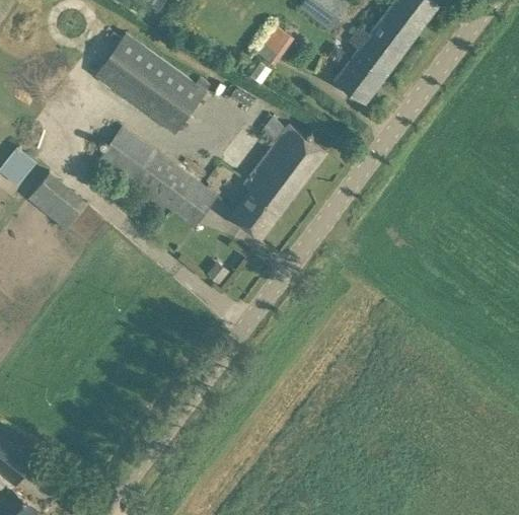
[(352,9),(340,0),(309,0),(304,8),(335,31),(352,9)]
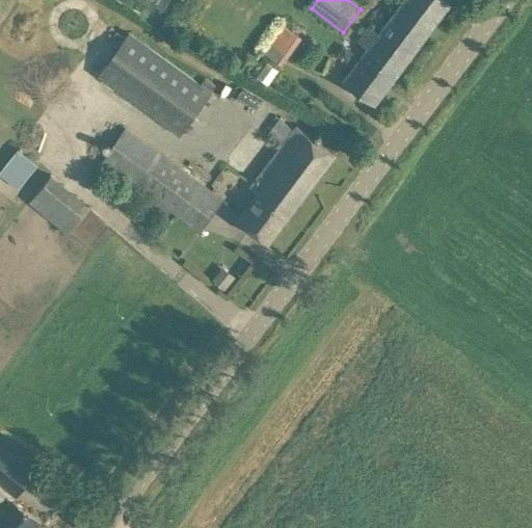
[(451,6),(443,0),(409,0),(381,37),(371,29),(360,45),(370,53),(345,86),(374,108),(451,6)]
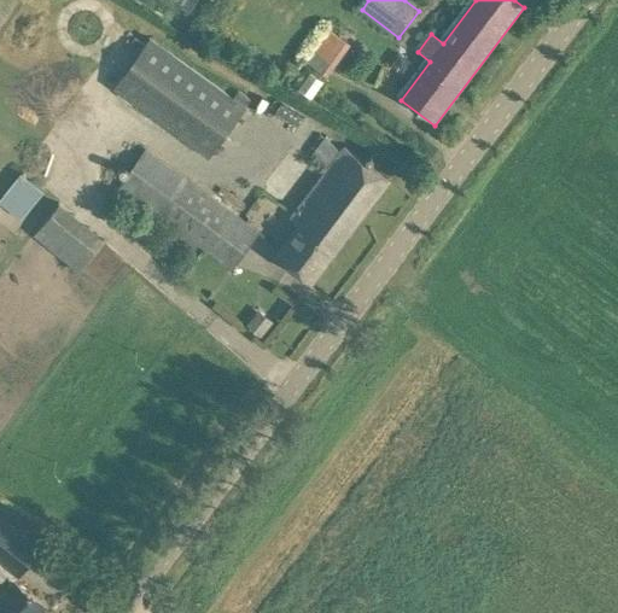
[(328,33),(305,65),(327,81),(336,69),(330,65),(345,45),(328,33)]
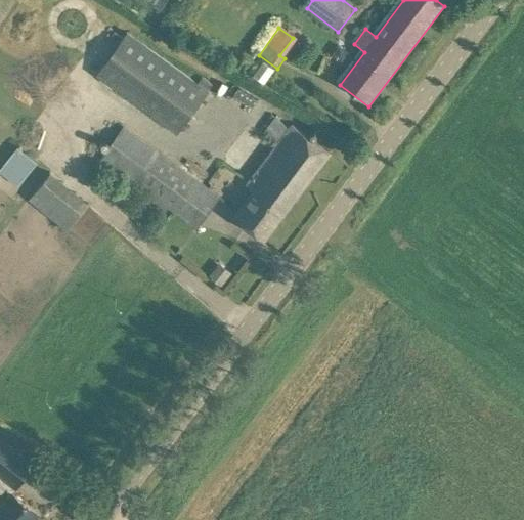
[(94,78),(177,138),(210,94),(127,34),(123,41),(114,35),(108,43),(116,48),(94,78)]
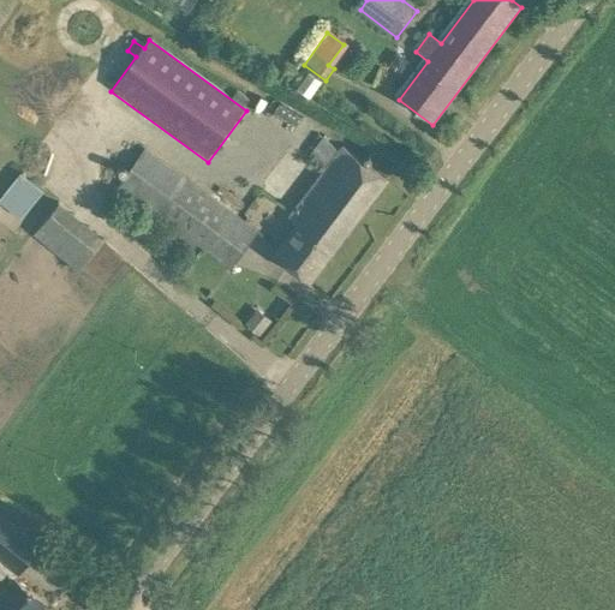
[(296,91),(310,100),(320,82),(306,73),(296,91)]
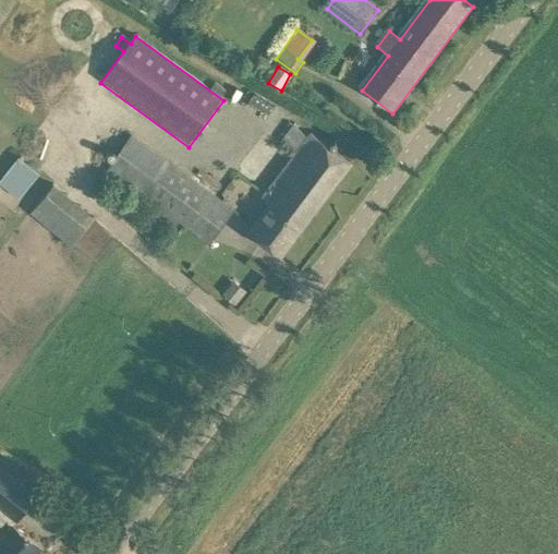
[(351,166),(334,153),(314,137),(312,140),(298,130),(286,145),(299,155),(265,200),(271,205),(250,235),(281,259),(351,166)]
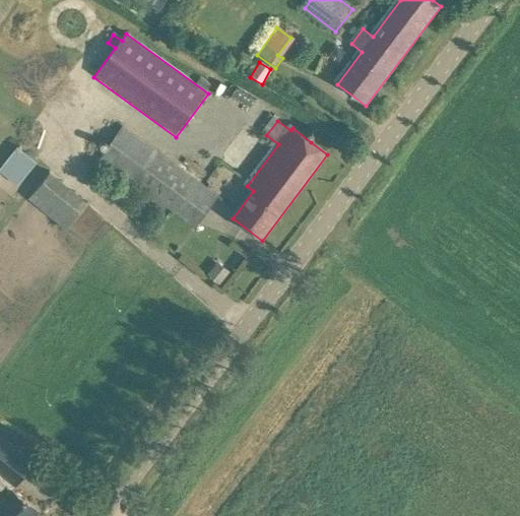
[(217,198),(127,131),(122,129),(100,158),(194,229),(217,198)]
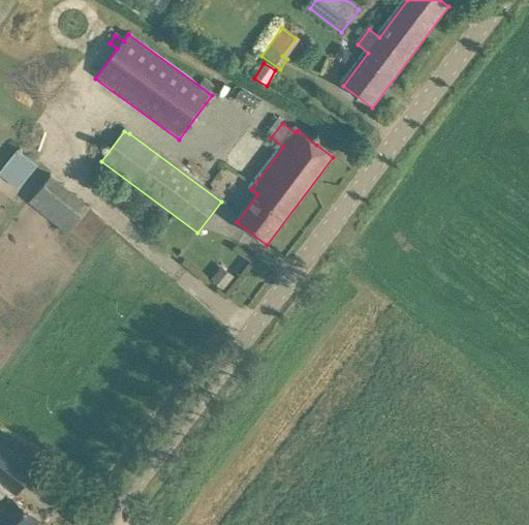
[(38,166),(18,150),(0,171),(0,175),(19,190),(38,166)]
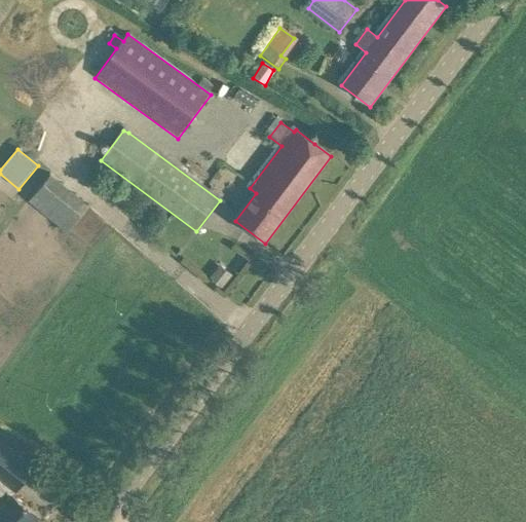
[(223,196),(237,178),(225,169),(211,187),(223,196)]
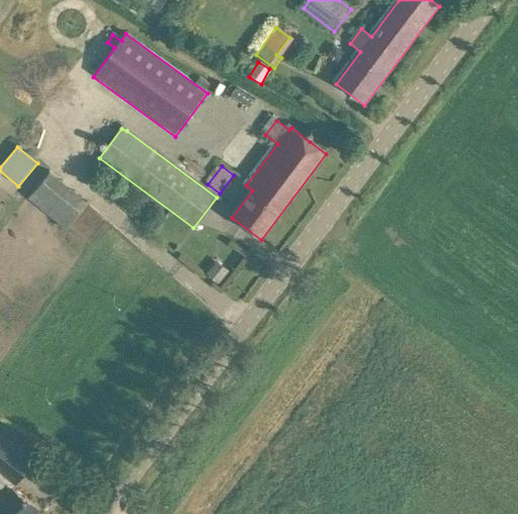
[(87,201),(51,171),(20,209),(35,222),(42,213),(63,231),(87,201)]
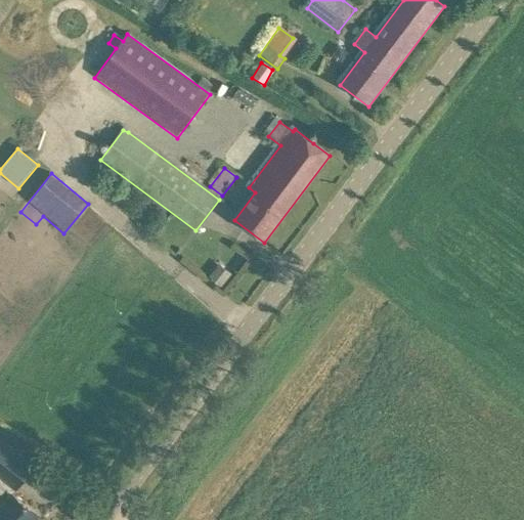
[(33,470),(16,457),(0,442),(0,519),(36,519),(39,516),(12,494),(15,490),(33,470)]
